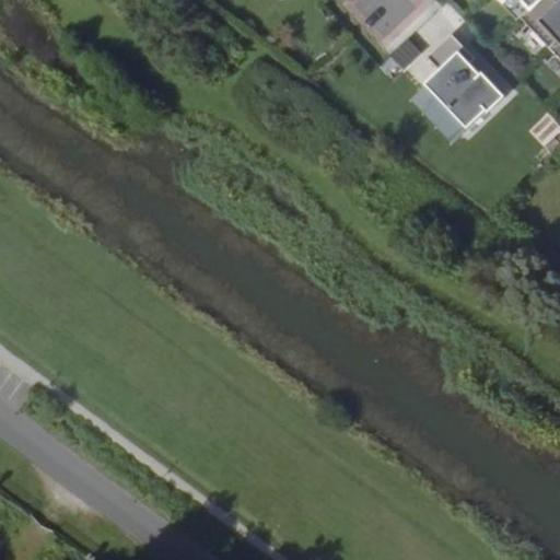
[(518,0),(528,11),(539,0),(513,0),(516,3),(518,0)]
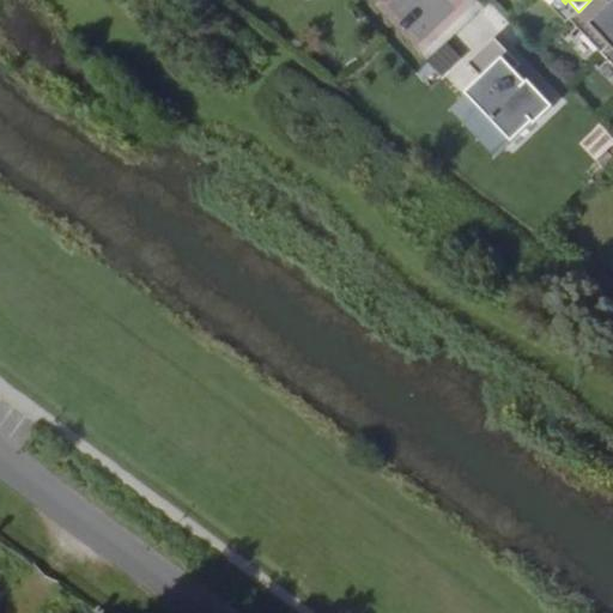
[(582,31),(601,53),(612,41),(612,0),(590,0),(578,12),(590,23),(582,31)]
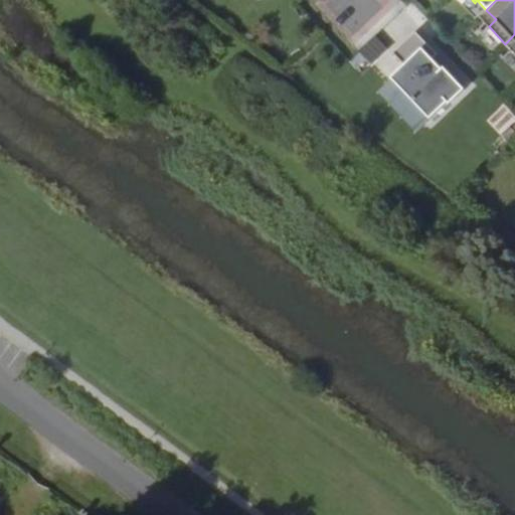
[(438,54),(415,31),(392,53),(403,65),(391,77),(431,119),(462,89),(433,58),(438,54)]
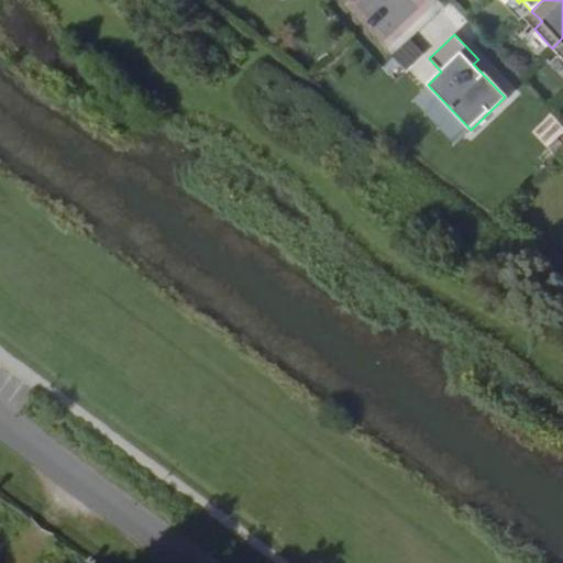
[(406,68),(422,51),(408,37),(392,56),(406,68)]
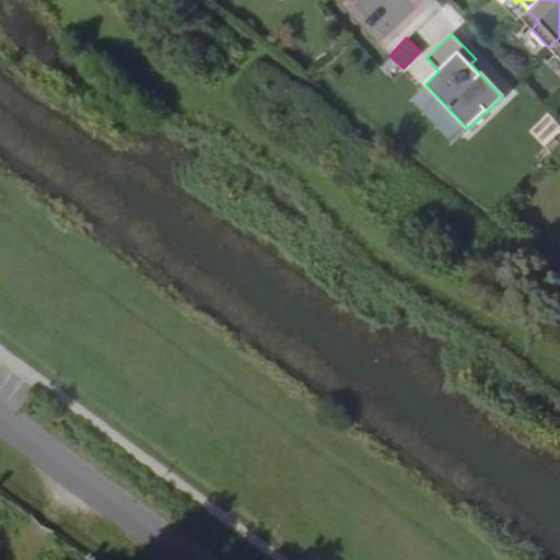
[(559,37),(549,48),(559,58),(559,37)]
